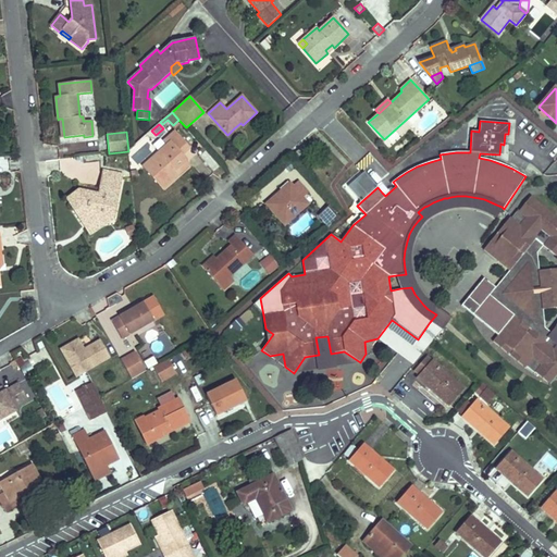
[(189,148),(174,132),(164,141),(168,145),(144,166),(163,188),(178,175),(174,170),(186,160),(182,155),(189,148)]
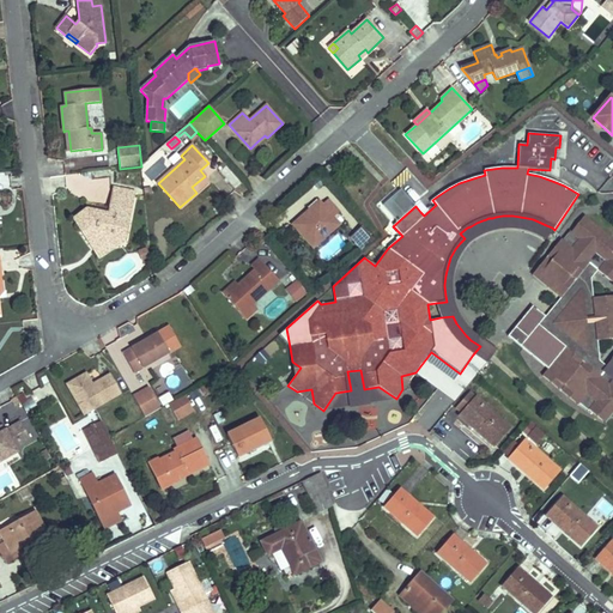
[(325,169),(329,174),(339,165),(334,161),(325,169)]
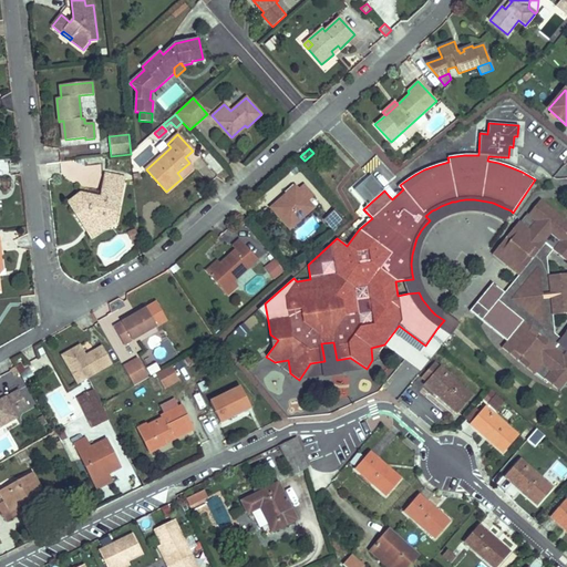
[(189,163),(177,173),(182,178),(194,167),(189,163)]
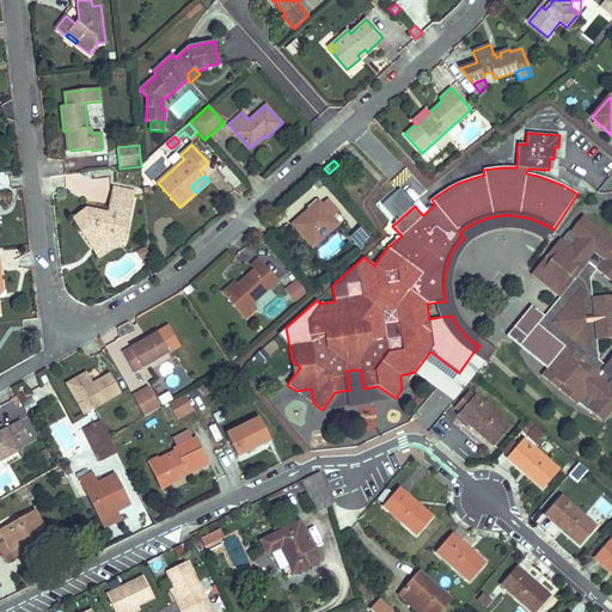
[(134,191),(114,188),(108,214),(87,209),(83,232),(91,244),(104,236),(124,240),(134,191)]
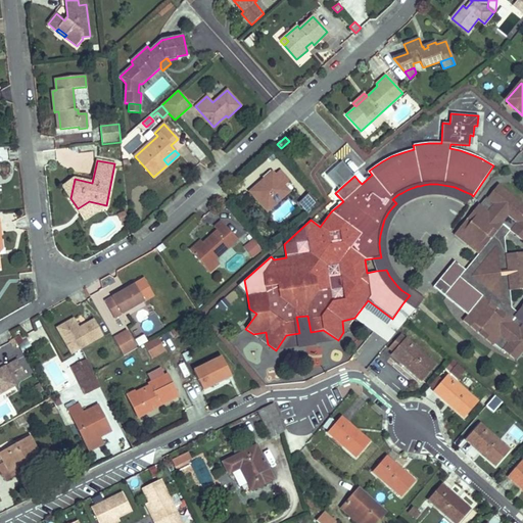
[(264,179),(255,187),(254,192),(257,196),(255,198),(268,211),(290,191),(285,186),(291,181),(281,170),(275,175),(271,170),(263,177),(264,179)]
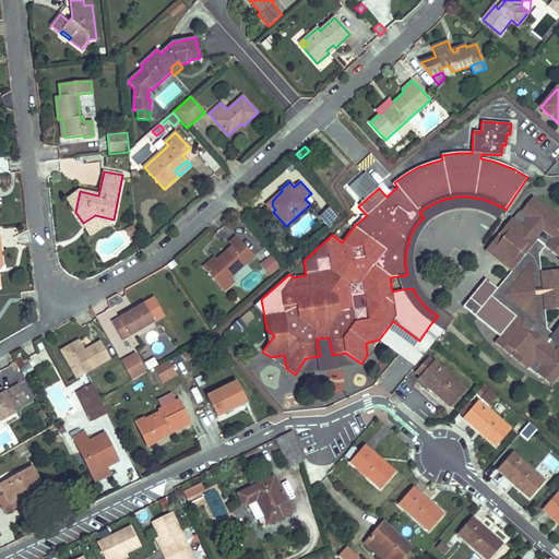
[(75,212),(80,191),(68,200),(75,212)]
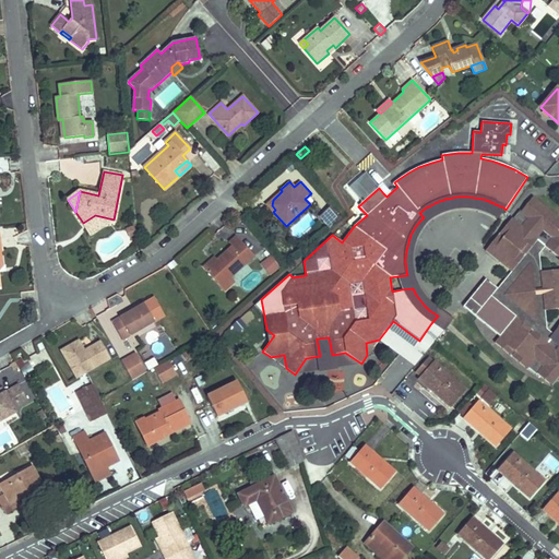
[(407,275),(397,276),(400,285),(402,289),(413,288),(416,295),(425,306),(429,310),(438,316),(431,323),(443,332),(444,332),(454,319),(439,309),(433,305),(426,297),(420,288),(416,278),(414,273),(413,263),(413,254),(415,247),(417,238),(419,235),(424,228),(429,222),(438,216),(447,212),(452,211),(460,210),(467,210),(472,210),(477,211),(485,213),(491,216),(498,219),(503,210),(503,207),(498,205),(486,200),(480,199),(467,197),(459,197),(452,198),(449,199),(445,199),(443,200),(440,201),(435,203),(429,206),(426,207),(419,213),(424,217),(419,222),(415,227),(411,235),(408,242),(406,251),(405,260),(406,270),(407,275)]
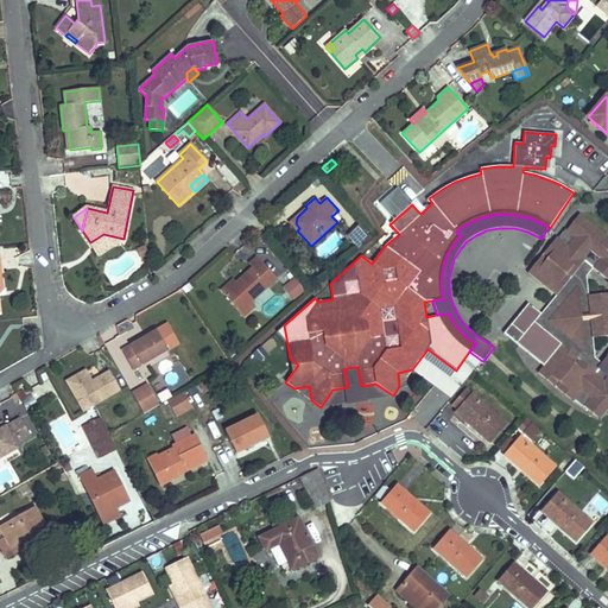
[(584,219),(580,214),(567,230),(565,229),(563,232),(568,232),(571,234),(584,219)]
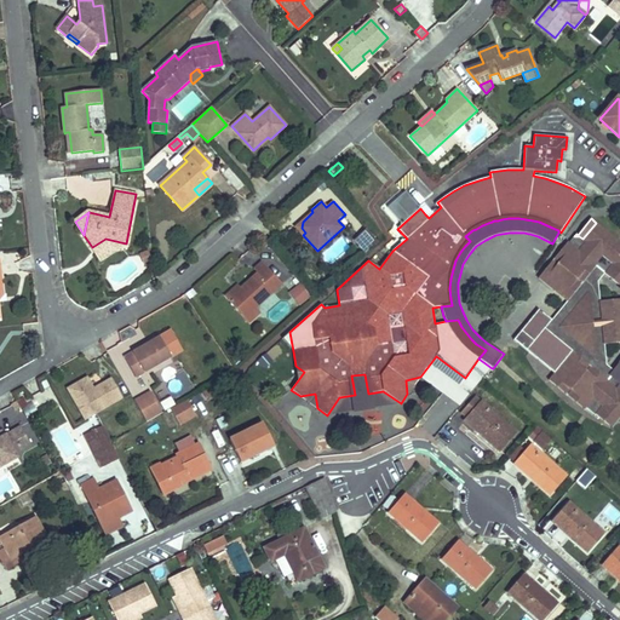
[(303,222),(296,228),(303,235),(305,233),(302,228),(303,222)]
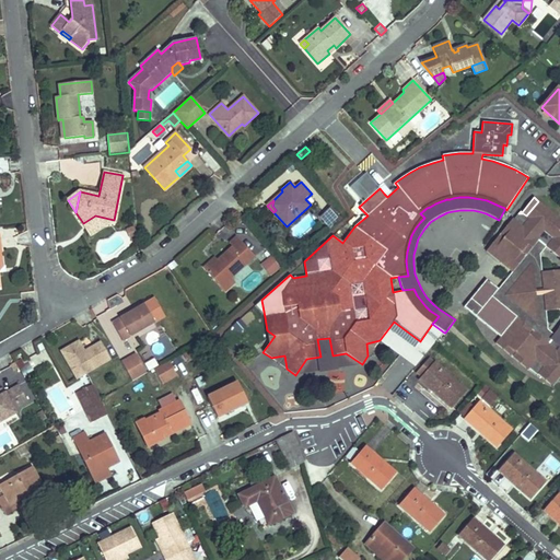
[(559,218),(538,201),(526,216),(523,213),(518,213),(514,220),(516,222),(490,255),(512,272),(498,289),(487,280),(464,307),(501,337),(496,343),(527,370),(528,369),(535,374),(539,373),(541,371),(557,383),(559,377),(559,339),(553,334),(548,329),(546,311),(559,310),(559,270),(541,272),(540,254),(546,247),(559,258),(559,218)]
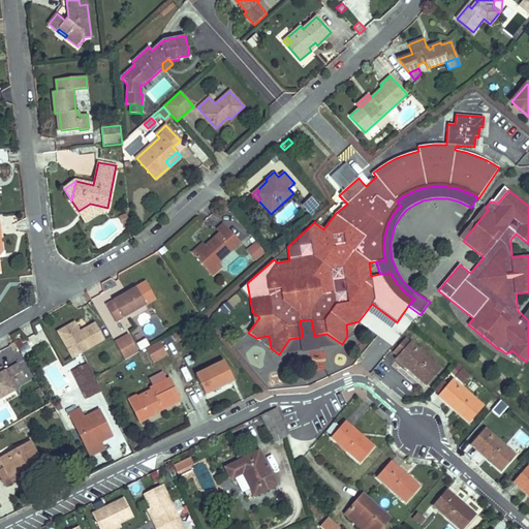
[(322,208),(312,196),(306,203),(315,213),(322,208)]
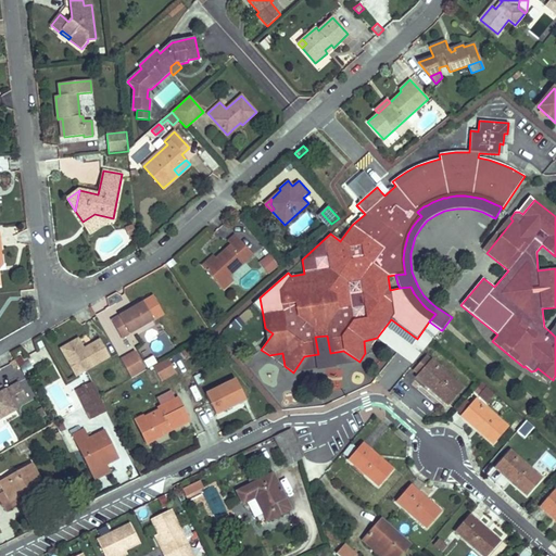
[(328,227),(331,224),(321,213),(318,216),(328,227)]
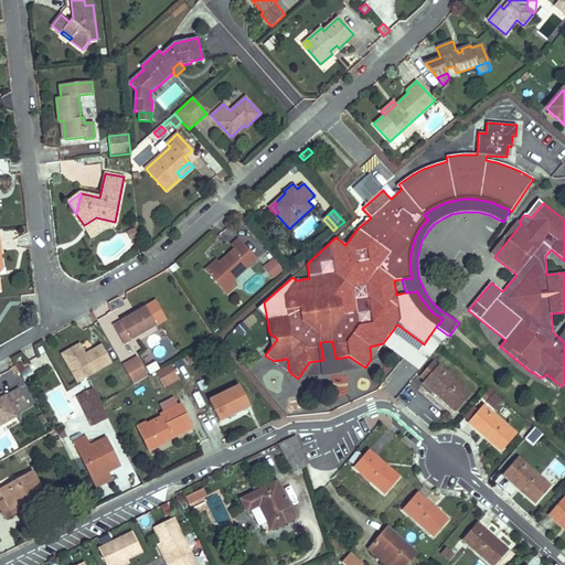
[(96,217),(84,225),(92,237),(115,222),(96,217)]
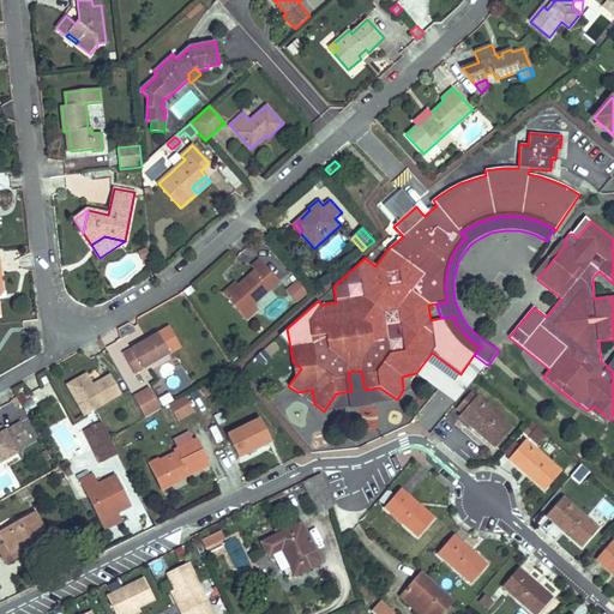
[(533,276),(537,280),(566,244),(564,241),(563,240),(533,276)]
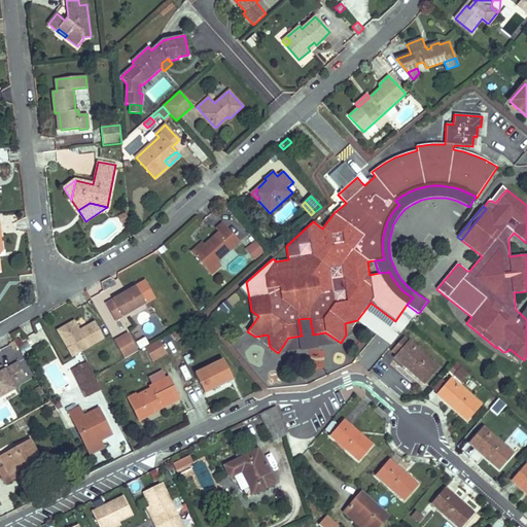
[(126,213),(119,216),(123,223),(129,220),(126,213)]
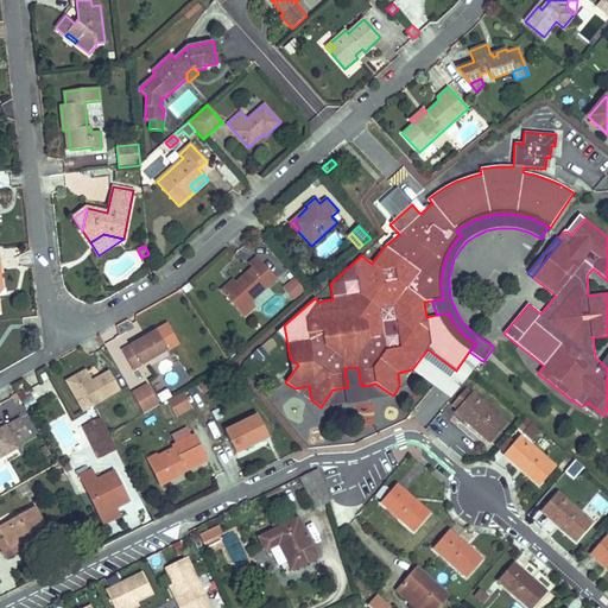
[(251,303),(277,279),(257,257),(248,264),(252,267),(235,284),(223,295),(240,312),(251,303)]
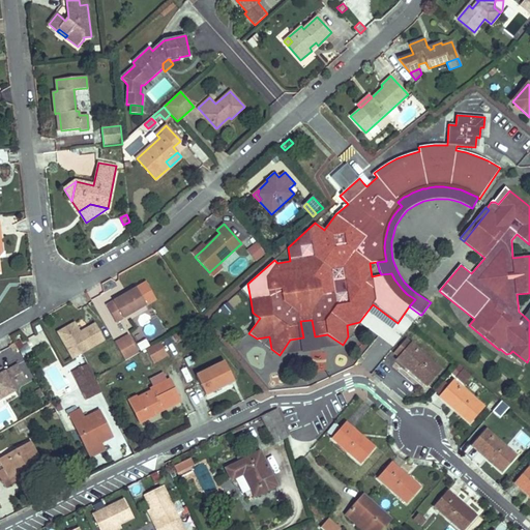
[(248,249),(257,260),(265,254),(257,243),(248,249)]
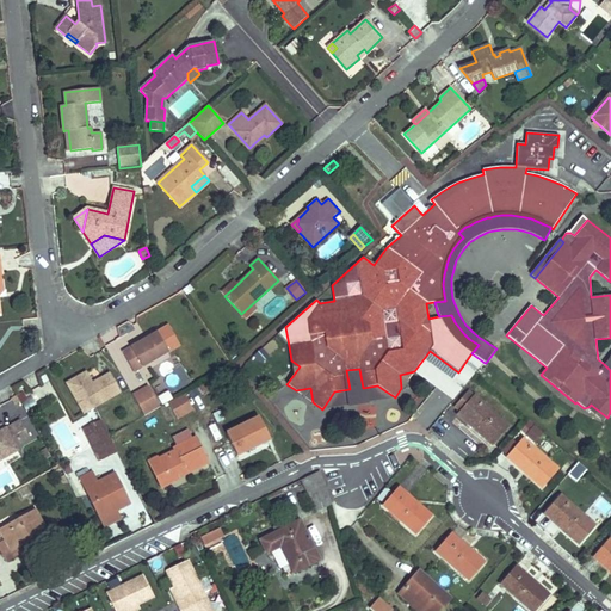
[(222,294),(224,296),(236,285),(233,283),(222,294)]
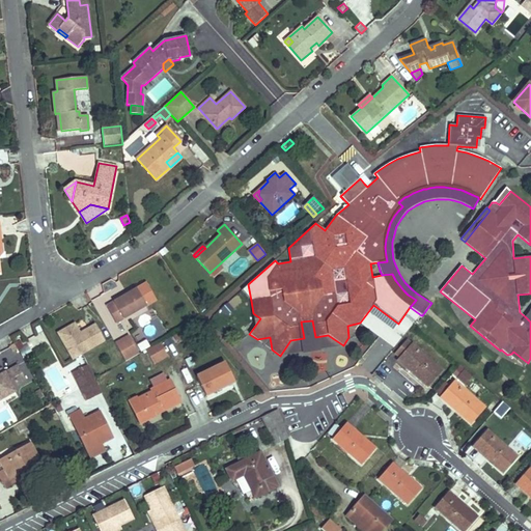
[(219,264),(210,273),(213,277),(222,269),(219,264)]
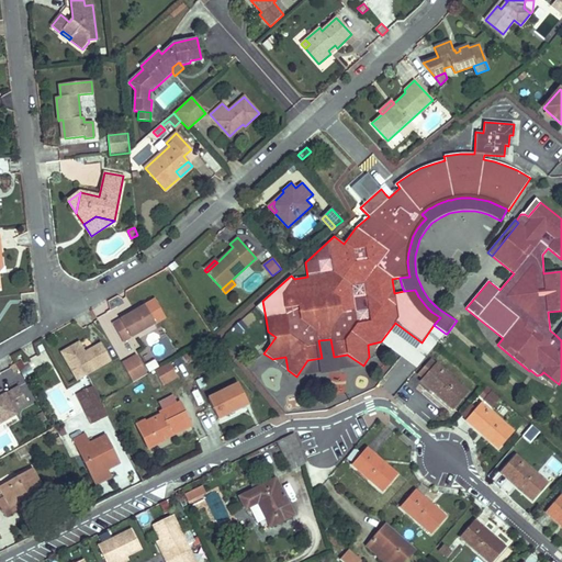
[(256,307),(266,318),(262,301),(256,307)]
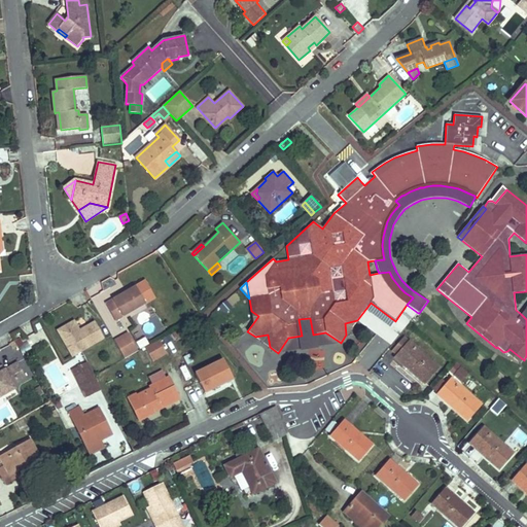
[(138,287),(107,304),(115,320),(147,304),(138,287)]
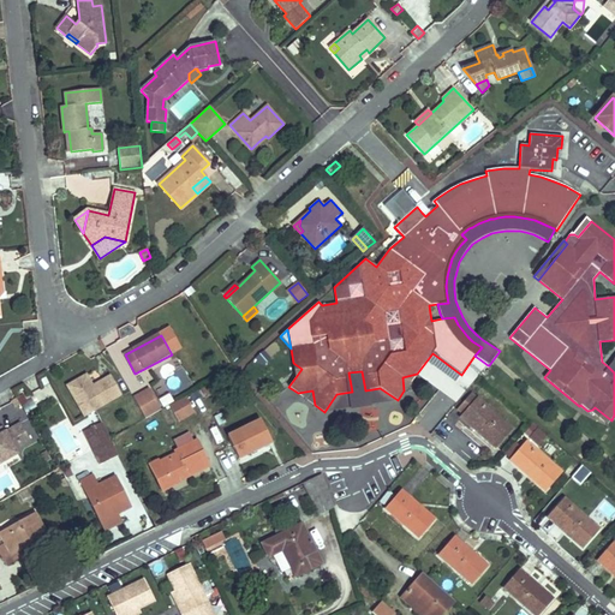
[(270,358),(264,352),(256,358),(262,365),(270,358)]
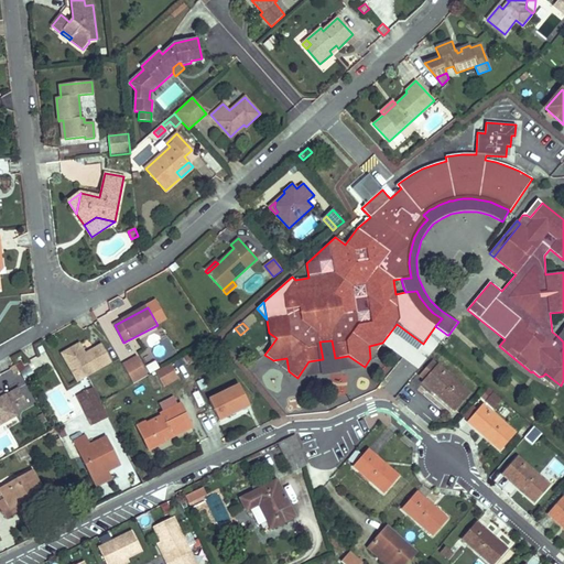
[(397,324),(382,343),(419,370),(447,335),(435,326),(423,344),(397,324)]
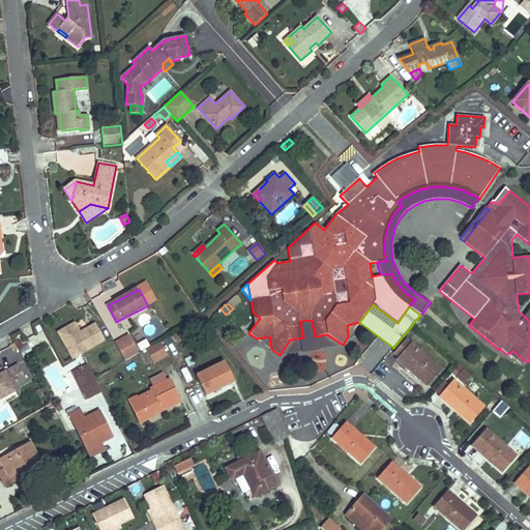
[(280,355),(343,345),(327,334),(315,336),(312,320),(300,321),(303,337),(290,340),(280,355)]
